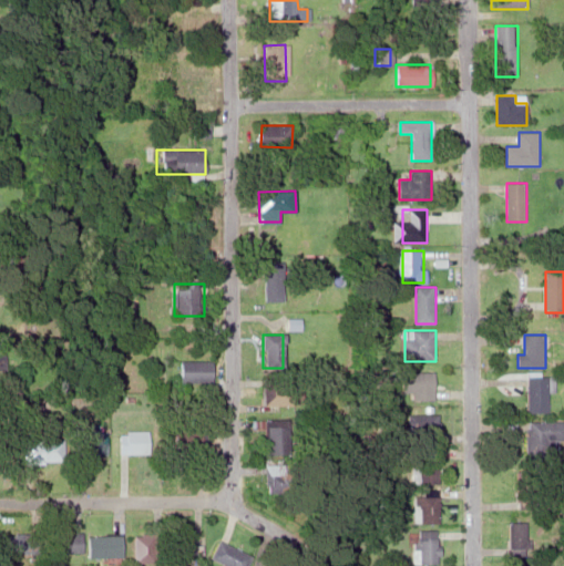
[(213,382),(213,361),(177,361),(177,382),(213,382)]
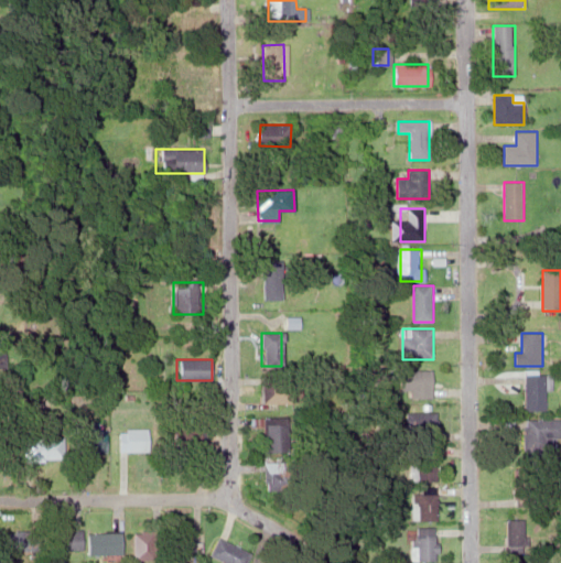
[(434,398),(434,370),(402,370),(402,398),(434,398)]
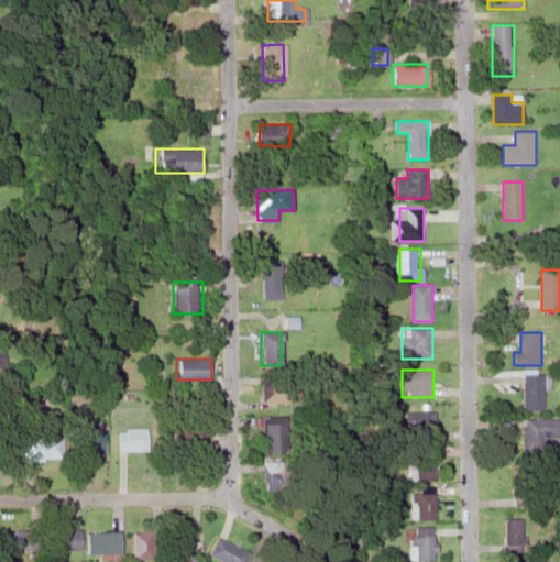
[(524,374),(524,410),(547,410),(547,389),(553,389),(553,374),(524,374)]
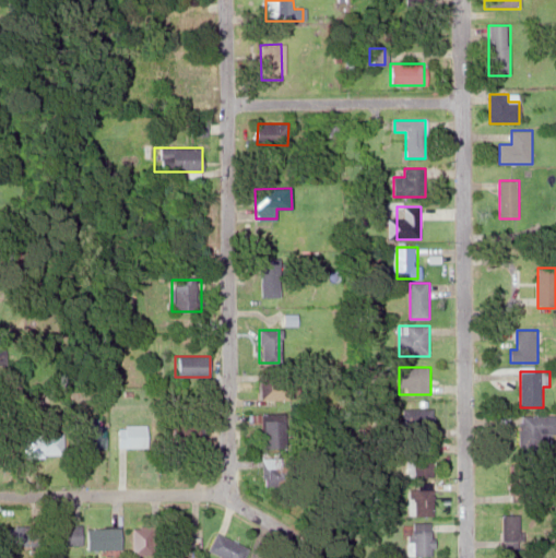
[(258,400),(290,400),(290,372),(258,372),(258,400)]
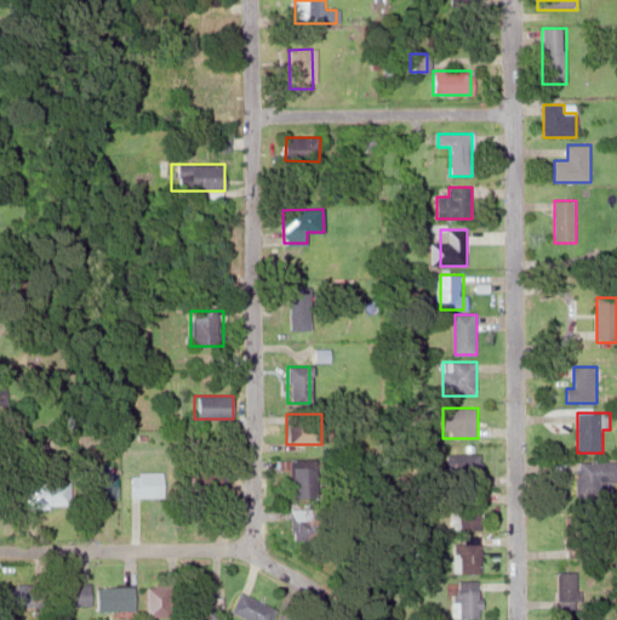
[(481,487),(481,454),(451,454),(451,487),(481,487)]
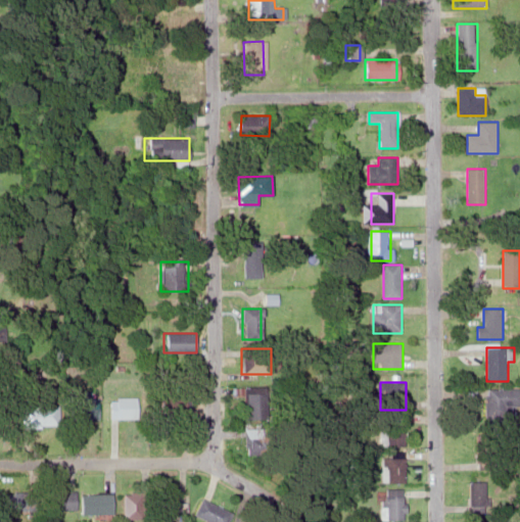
[(265,387),(242,387),(242,422),(265,422),(265,387)]
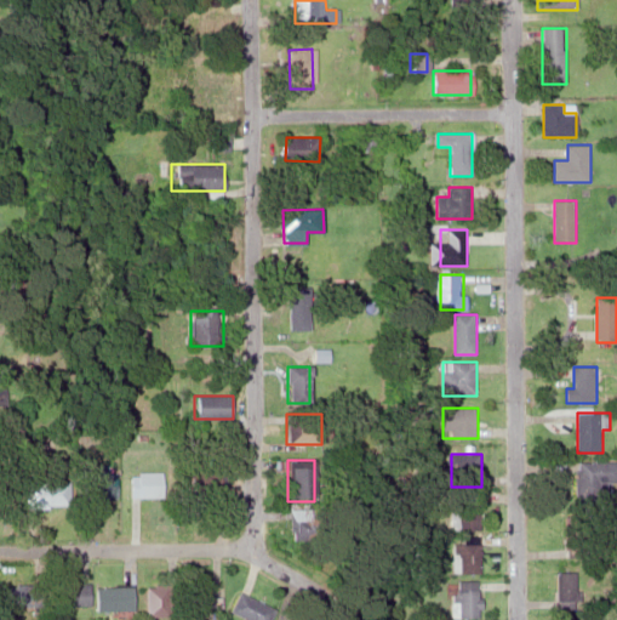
[(612,505),(612,462),(580,462),(580,505),(612,505)]
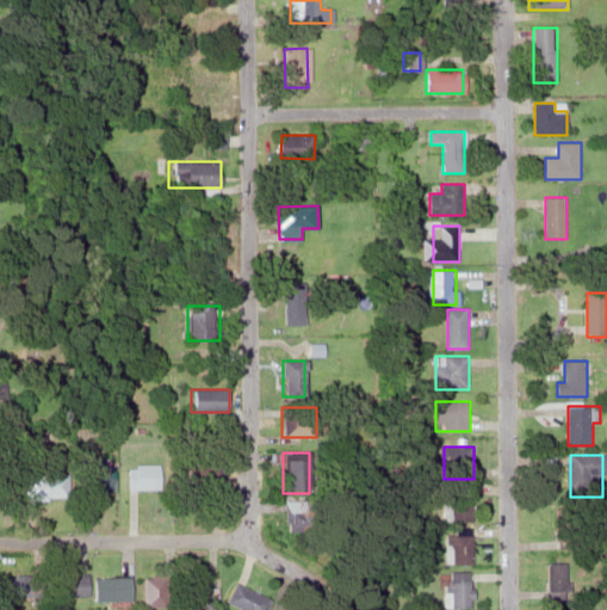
[(82,461),(82,488),(118,488),(118,461),(82,461)]
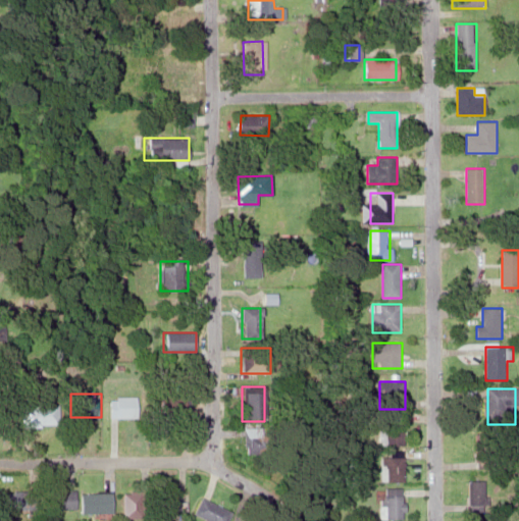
[(159,415),(184,415),(184,396),(159,396),(159,415)]
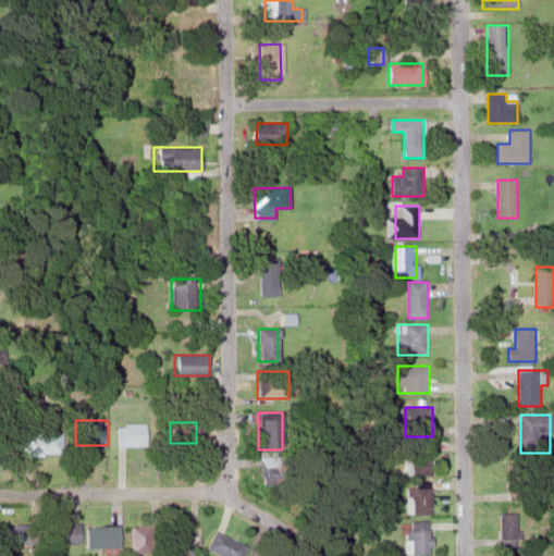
[(148,445),(148,424),(118,424),(118,445),(148,445)]
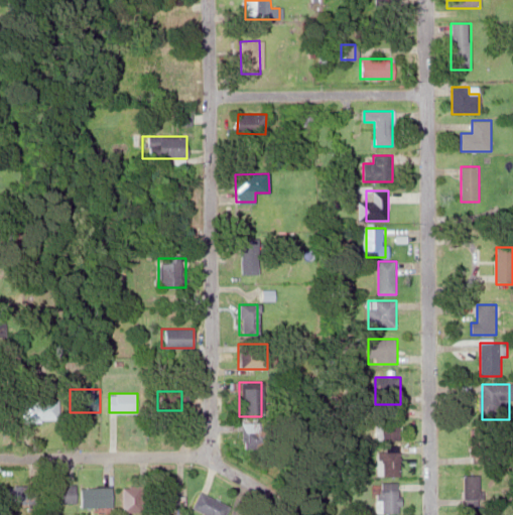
[(61,419),(61,400),(24,400),(24,420),(61,419)]
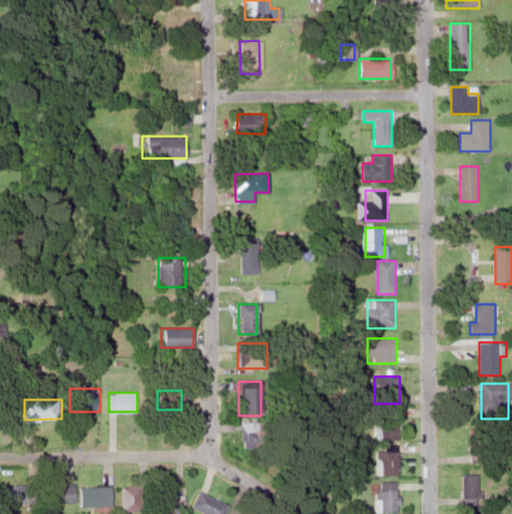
[(379,442),(399,442),(399,412),(379,412),(379,442)]
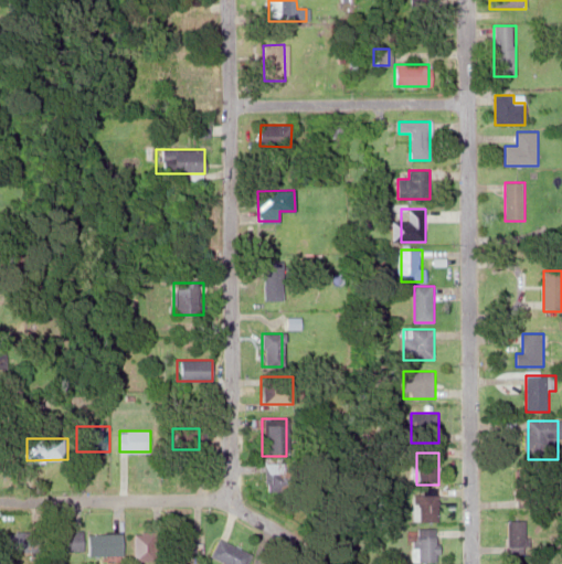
[(277,470),(267,467),(264,481),(274,485),(277,470)]
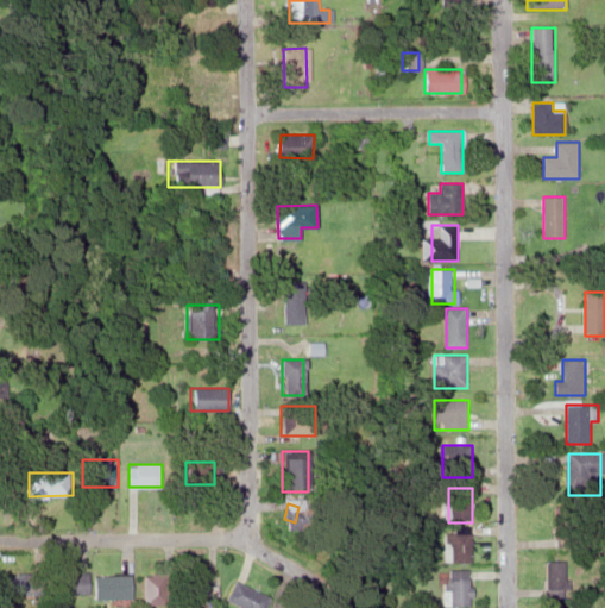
[(473,527),(451,527),(451,563),(473,563),(473,527)]
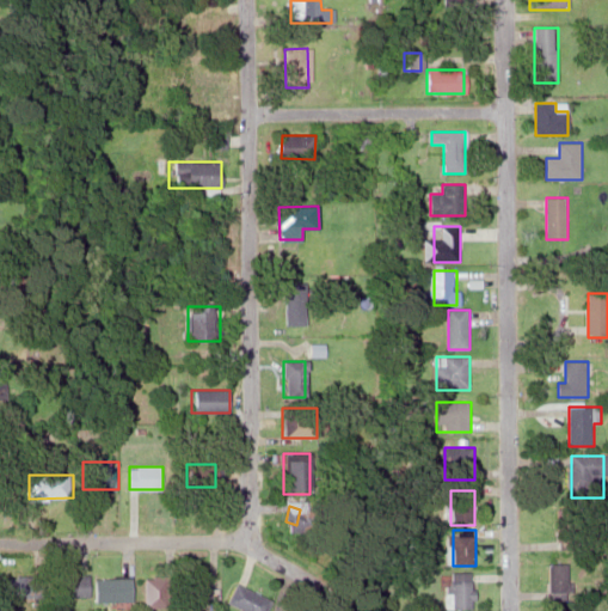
[(571,594),(571,564),(550,564),(550,594),(571,594)]
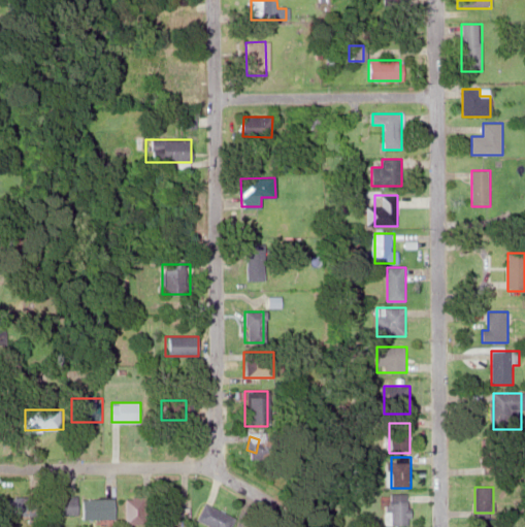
[(52,517),(78,517),(78,496),(52,495),(52,517)]
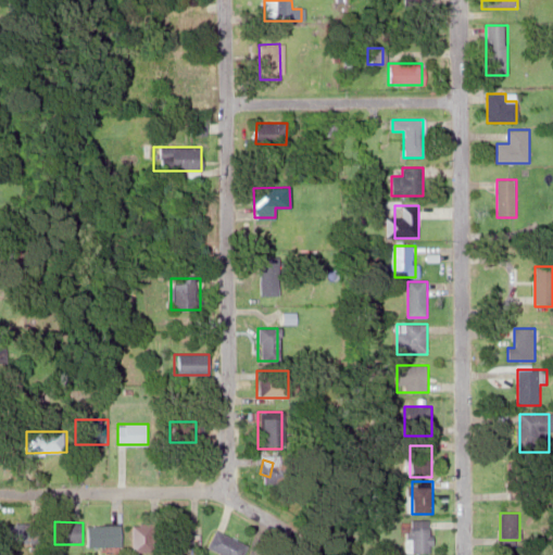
[(412,521),(412,553),(432,553),(432,521),(412,521)]
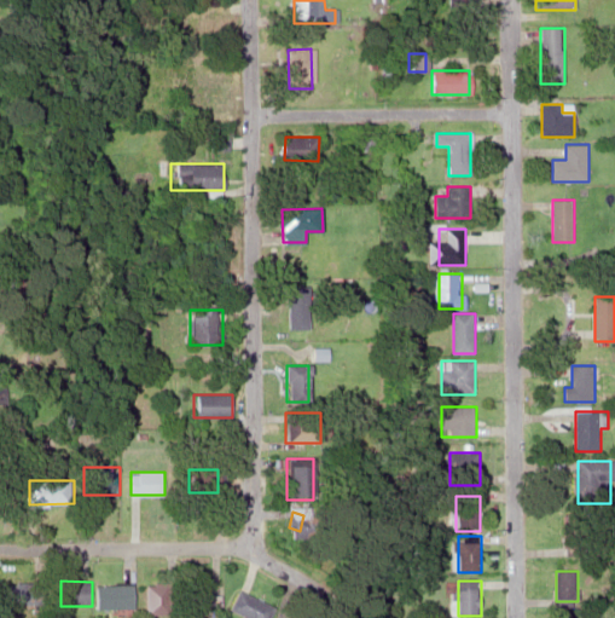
[(3,583),(3,605),(45,605),(45,583),(3,583)]
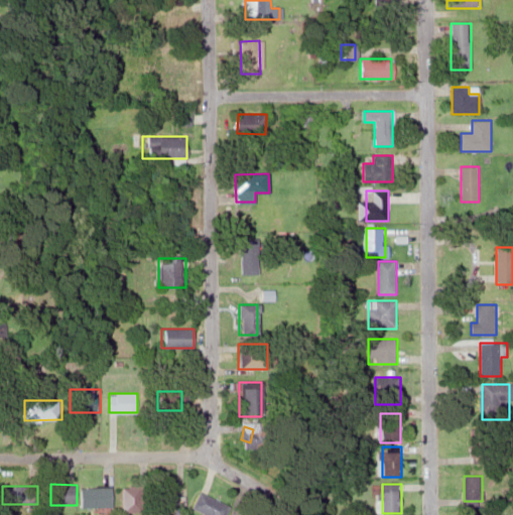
[(81,508),(113,508),(113,487),(81,487),(81,508)]
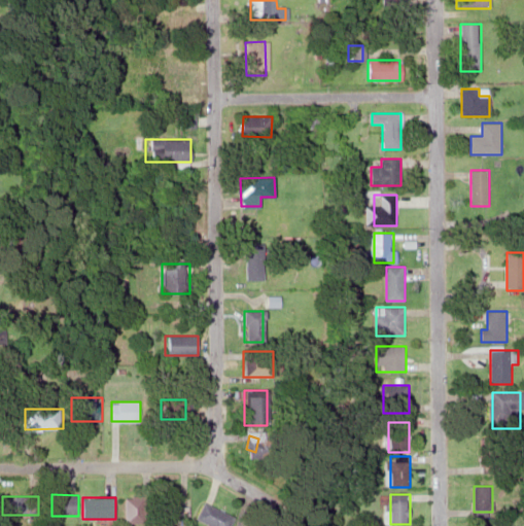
[(126,522),(147,522),(147,497),(126,497),(126,522)]
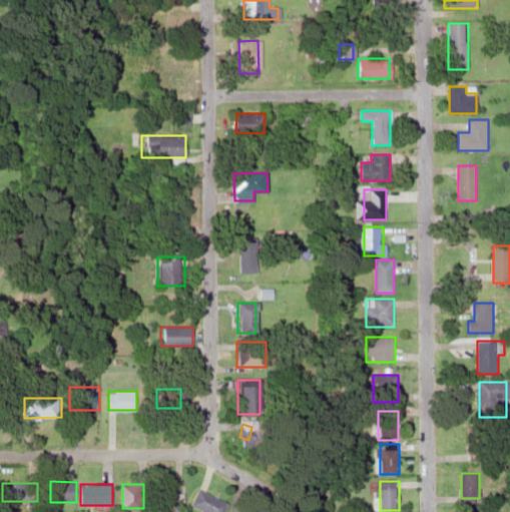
[(177,502),(177,485),(155,485),(155,502),(177,502)]
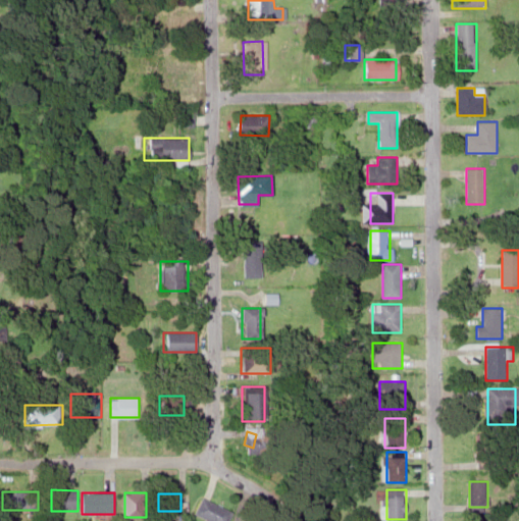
[(225,520),(229,512),(201,498),(193,515),(204,520),(225,520)]
